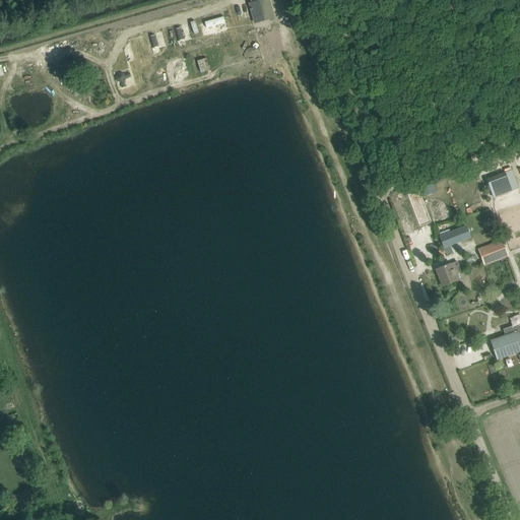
[(249,0),(251,4),(249,4),(253,17),(272,12),(268,0),(249,0)]
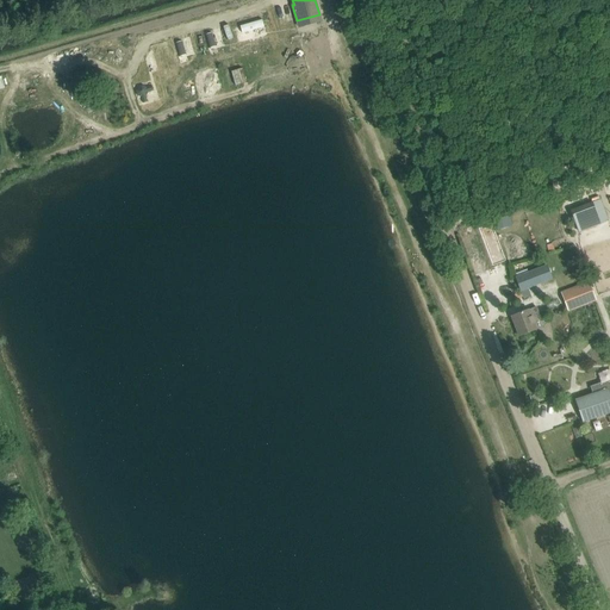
[(259,6),(235,11),(236,18),(260,14),(259,6)]
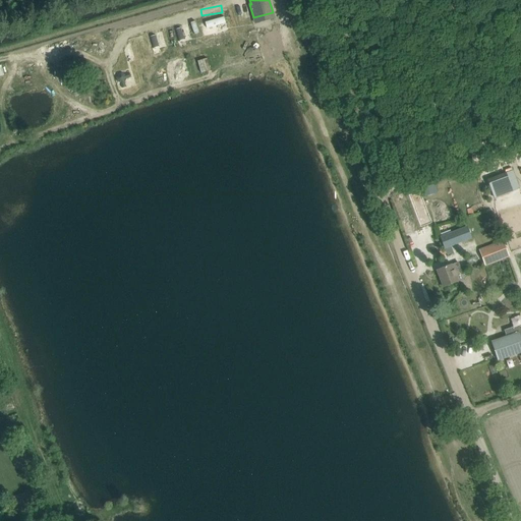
[(181,29),(175,30),(178,42),(184,40),(181,29)]
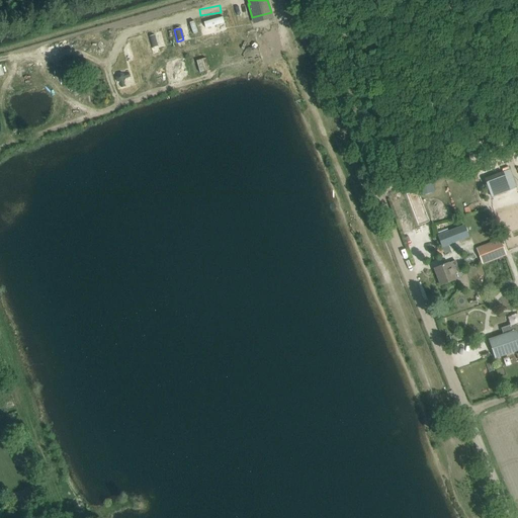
[(155,35),(149,36),(152,49),(158,47),(155,35)]
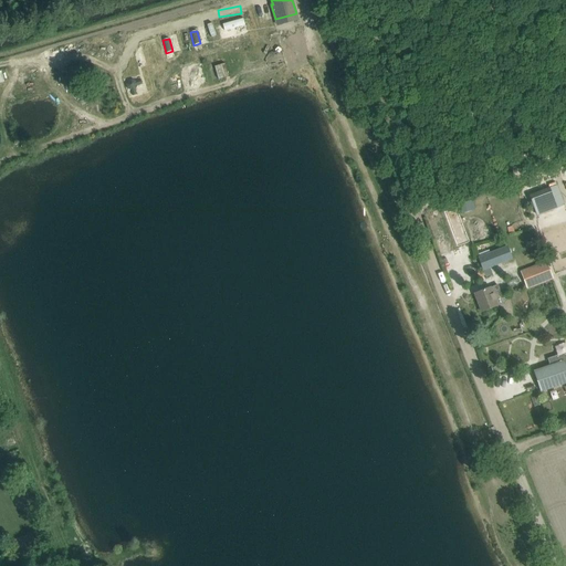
[(128,81),(126,84),(127,88),(130,91),(133,96),(137,95),(135,90),(137,86),(143,84),(142,80),(136,82),(133,80),(128,81)]
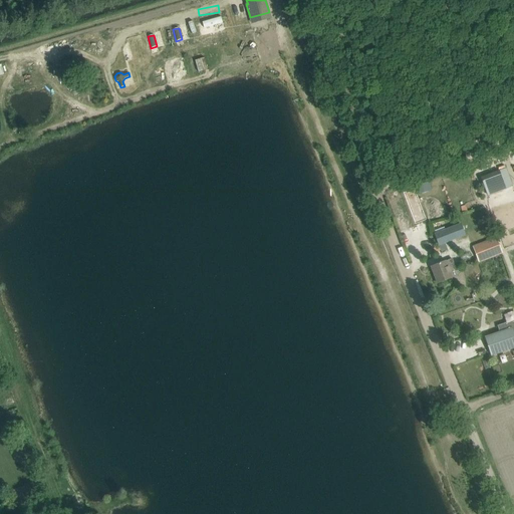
[(500,172),(481,179),(488,196),(506,189),(500,172)]
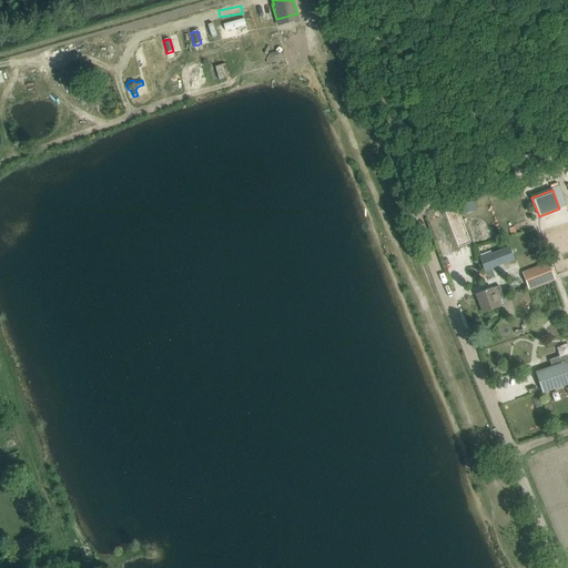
[(440,208),(434,210),(436,219),(443,217),(440,208)]
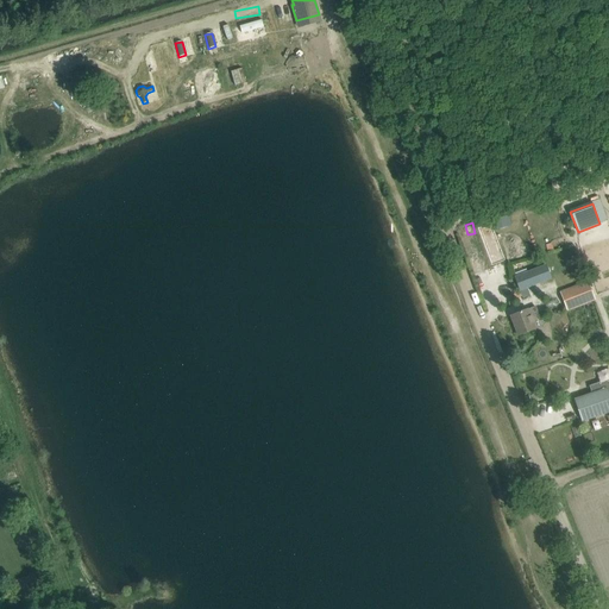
[(515,277),(520,292),(521,290),(526,289),(527,288),(552,280),(547,267),(515,277)]
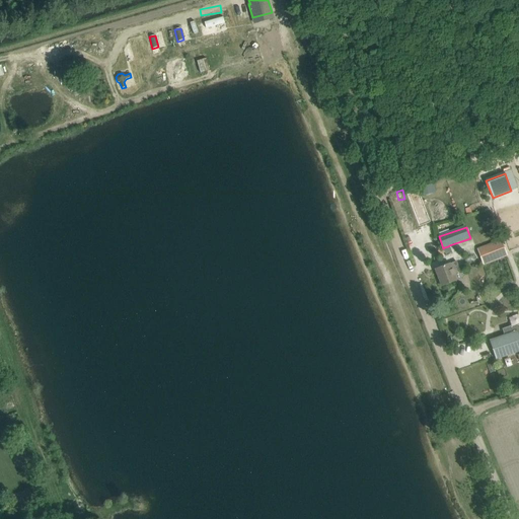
[(477,249),(485,268),(509,257),(502,239),(477,249)]
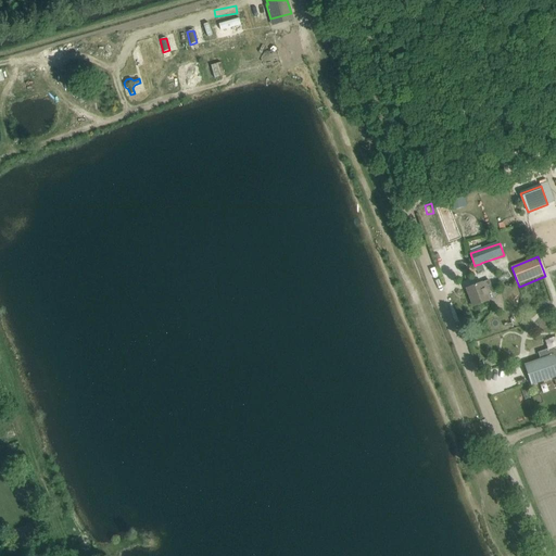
[(478,285),(477,285),(467,289),(474,307),(489,301),(487,294),(493,292),(489,280),(482,282),(478,285)]
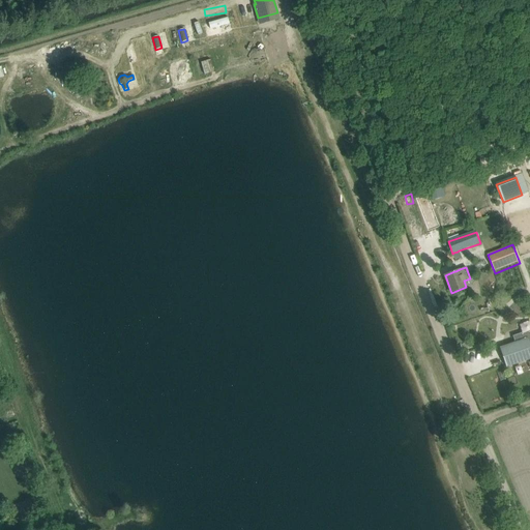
[(509,345),(500,348),(507,366),(529,358),(529,329),(512,336),(516,343),(509,345)]
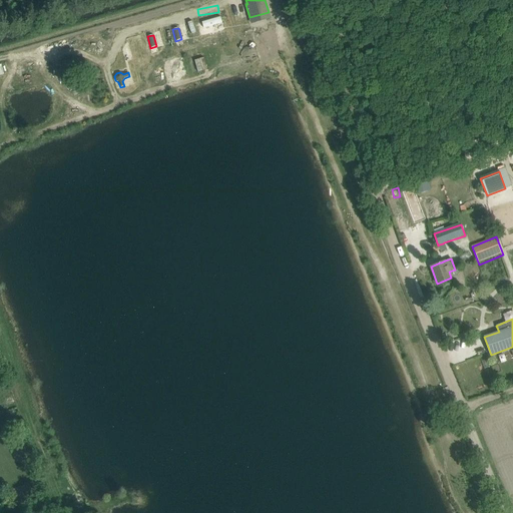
[(458,368),(463,389),(470,387),(465,367),(458,368)]
